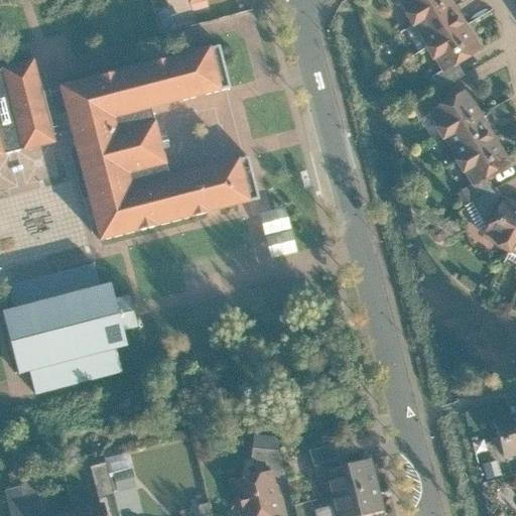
[(401,0),(416,23),(453,1),(450,0),(401,0)]
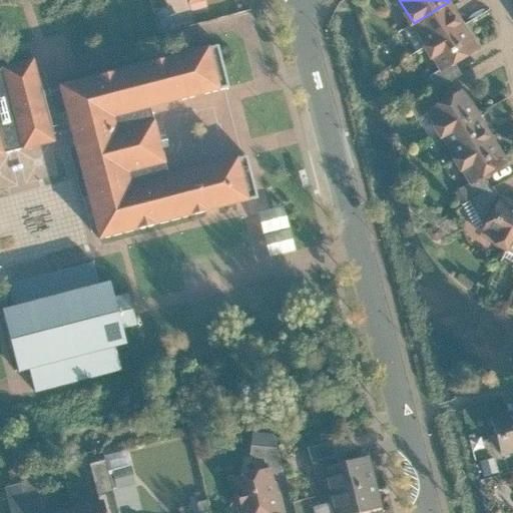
[(450,1),(414,23),(428,46),(464,25),(450,1)]
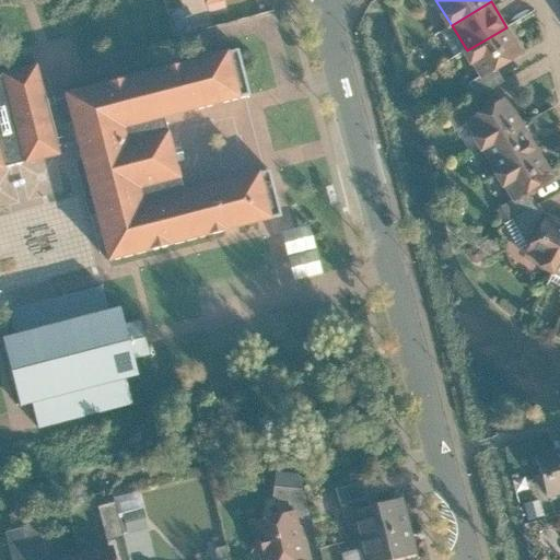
[(522,53),(506,27),(467,50),(481,76),(482,77),(497,68),(522,53)]
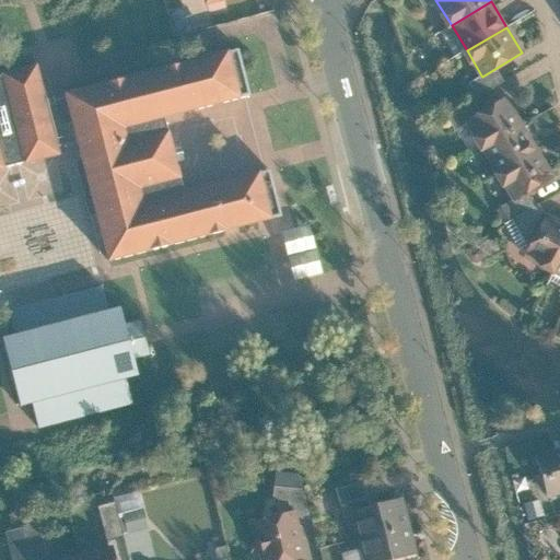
[(73,88),(74,93),(66,95),(53,98),(42,60),(35,62),(6,70),(7,72),(0,73),(0,170),(66,153),(63,142),(80,139),(113,260),(228,231),(238,228),(259,222),(283,216),(271,168),(195,188),(175,113),(253,94),(240,44),(73,88)]
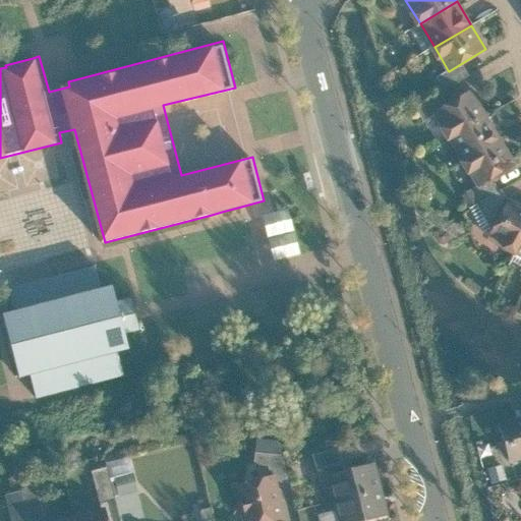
[(469,76),(462,63),(449,71),(448,70),(440,75),(447,89),(469,76)]
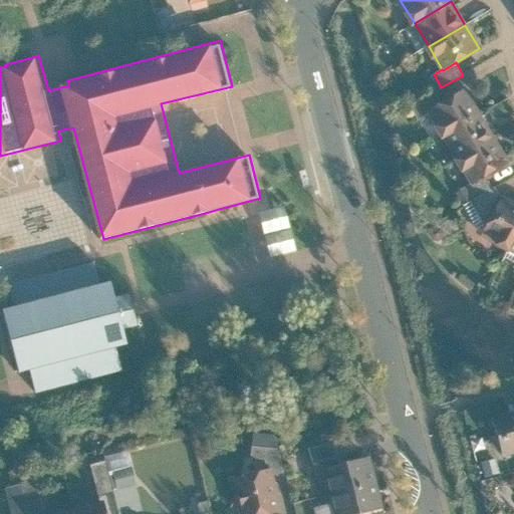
[(467,90),(443,103),(429,112),(444,138),(482,116),(467,90)]
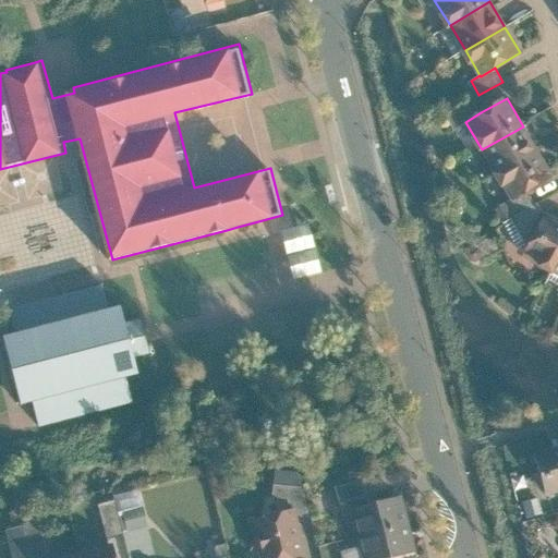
[(465,122),(481,112),(474,99),(447,116),(455,130),(465,122)]
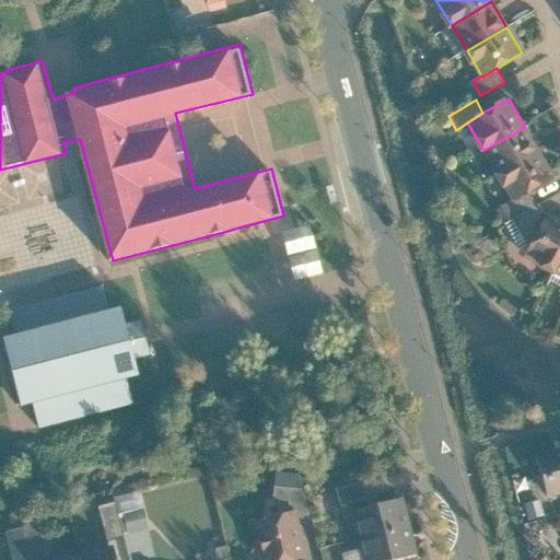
[(525,127),(483,150),(500,176),(541,151),(525,127)]
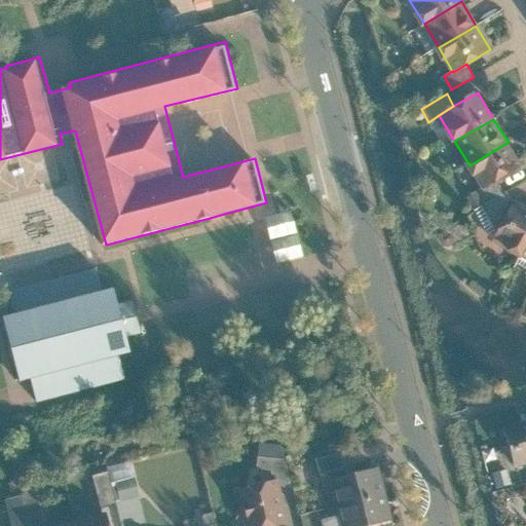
[(522,165),(509,142),(470,165),(483,188),(497,181),(522,165)]
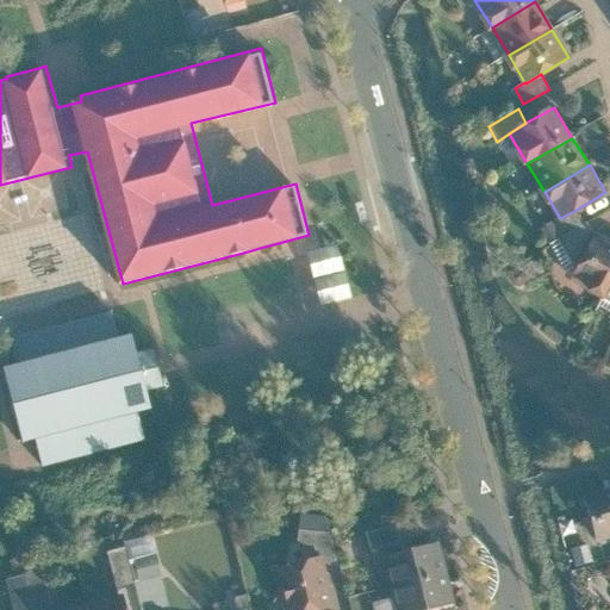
[(585,223),(577,210),(560,218),(547,226),(556,240),(560,237),(585,223)]
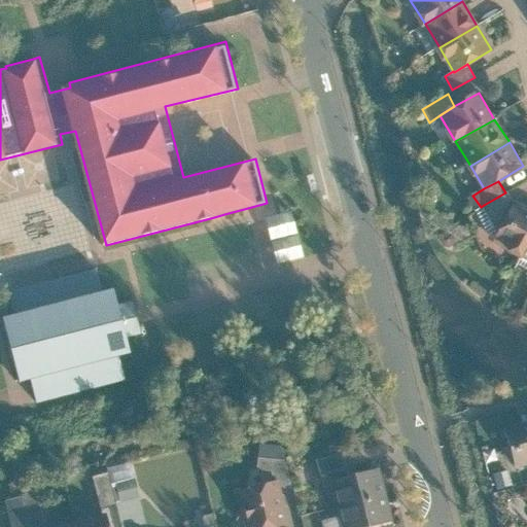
[(505,192),(484,205),(499,233),(515,203),(508,190),(505,192)]
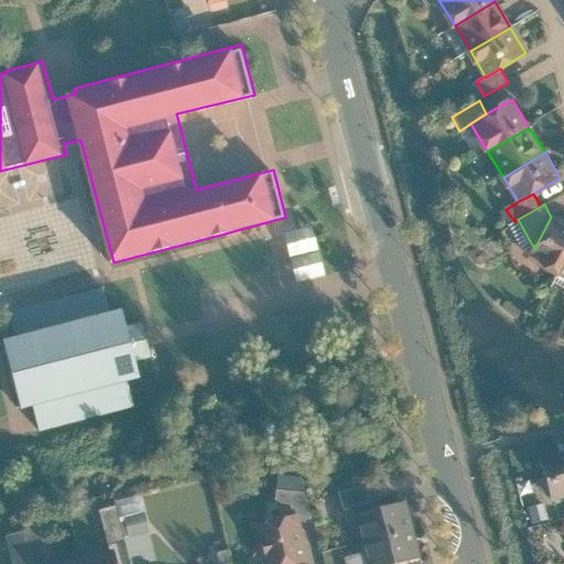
[(559,274),(563,263),(563,220),(553,215),(551,217),(534,249),(528,260),(559,274)]
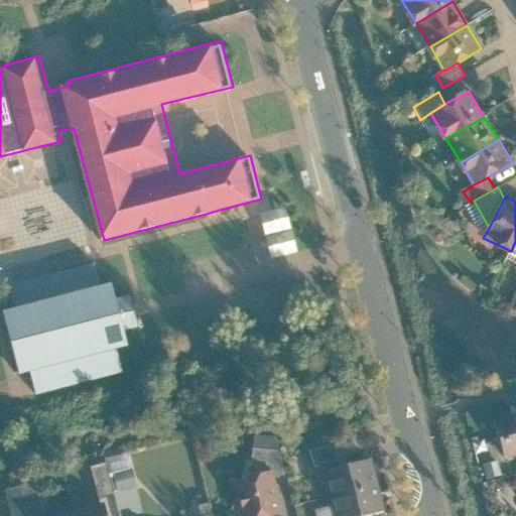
[(269,256),(296,252),(289,207),(263,211),(269,256)]
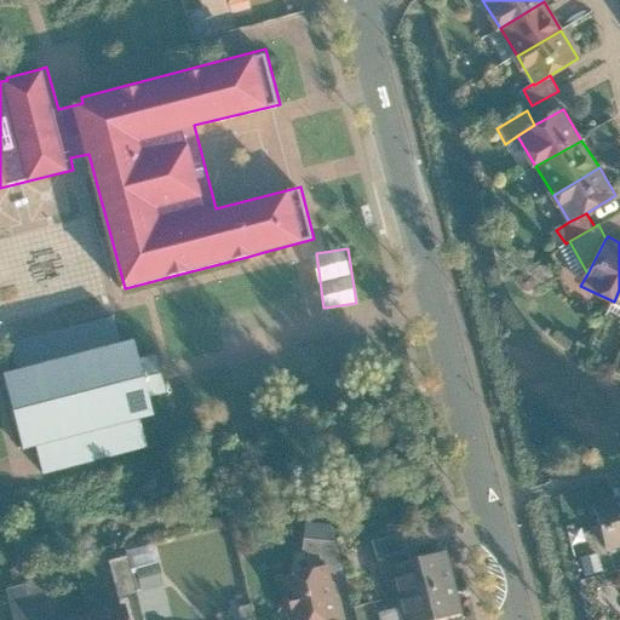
[(162,372),(158,354),(141,359),(135,338),(122,342),(115,314),(10,343),(18,371),(3,374),(23,449),(38,446),(45,475),(149,446),(142,419),(156,414),(151,397),(168,392),(162,372)]
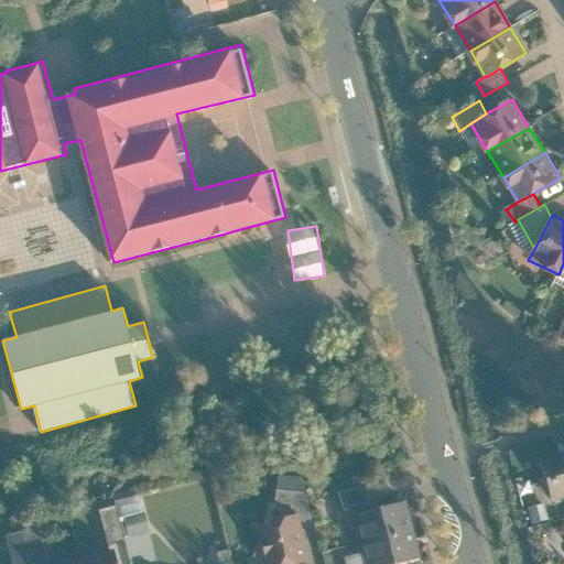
[(563,453),(543,458),(554,501),(563,498),(563,453)]
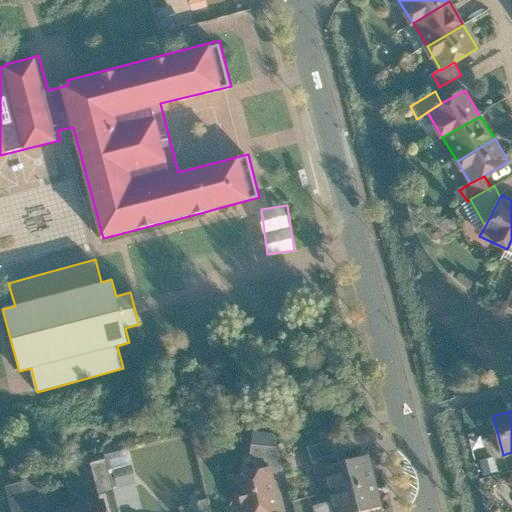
[(333,440),(307,447),(310,461),(336,455),(333,440)]
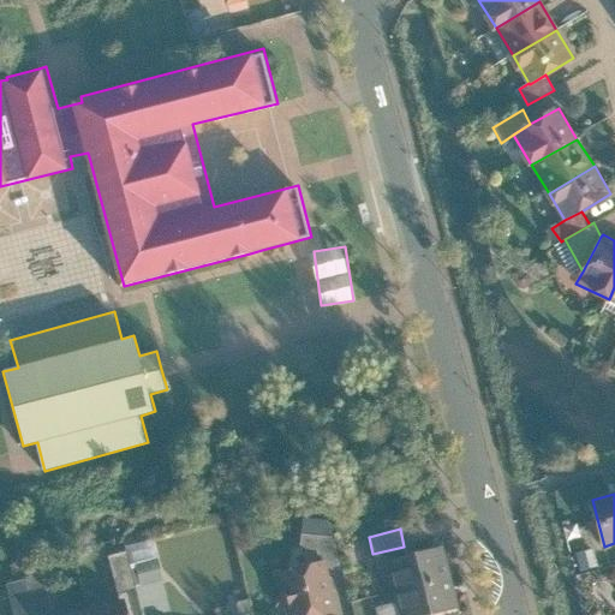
[(316,550),(320,561),(324,560),(327,569),(340,566),(333,537),(302,533),(300,548),(316,550)]
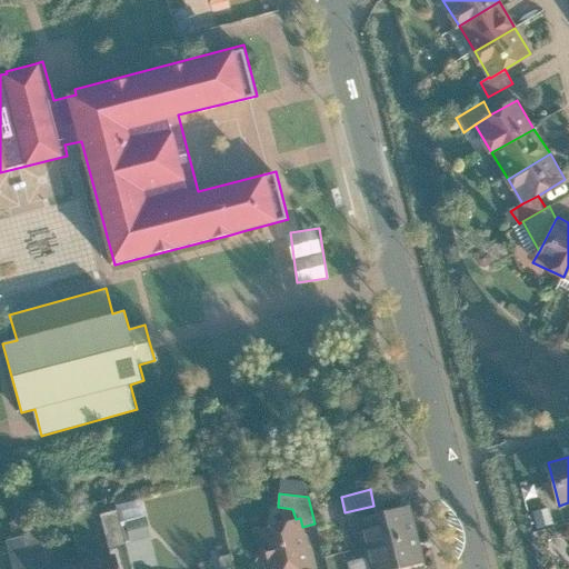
[(417,533),(410,506),(356,520),(361,538),(350,541),(351,550),(417,533)]
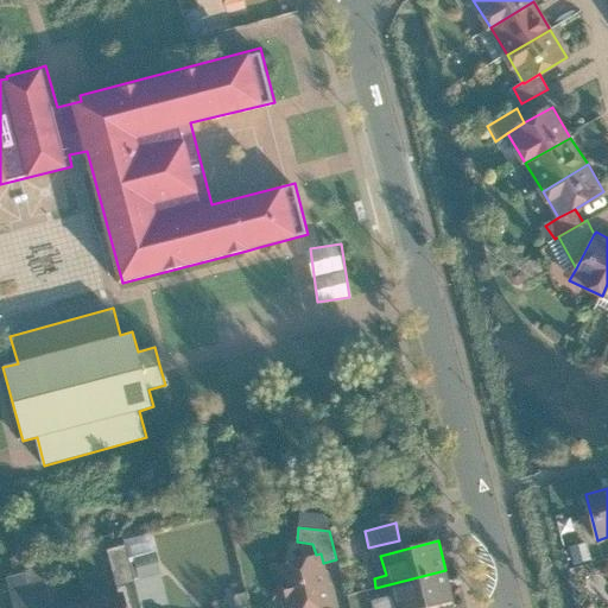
[(134,582),(124,545),(105,551),(115,588),(134,582)]
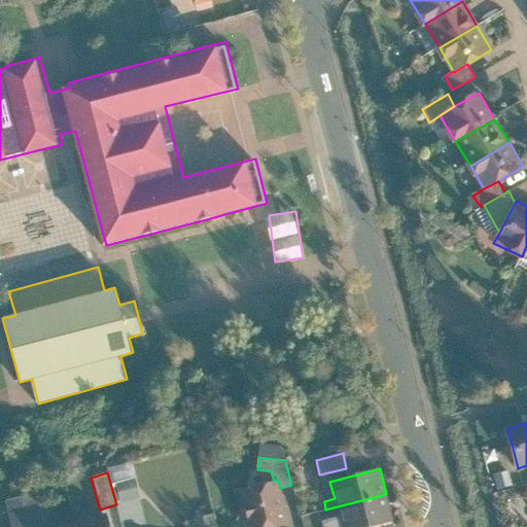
[(280,488),(278,480),(274,481),(236,491),(240,507),(236,515),(243,519),(245,526),(276,526),(289,524),(280,488)]
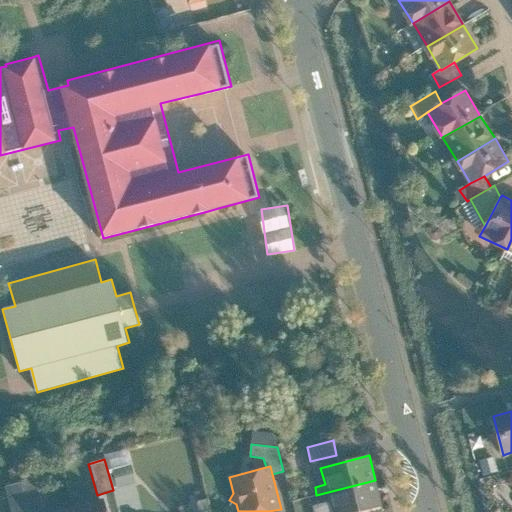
[(33,478),(17,482),(25,511),(37,511),(42,511),(33,478)]
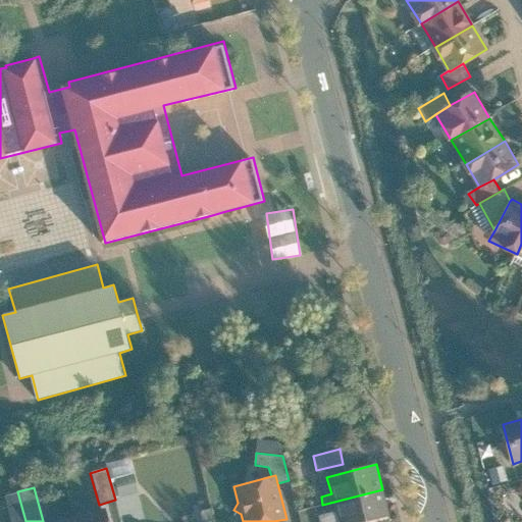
[(382,489),(322,505),(325,513),(335,512),(337,521),(366,521),(388,517),(382,489)]
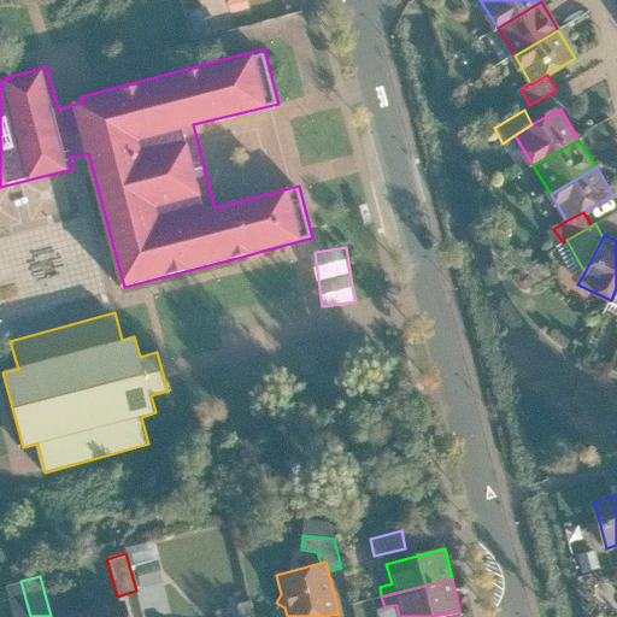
[(30,616),(21,581),(4,586),(12,616),(30,616)]
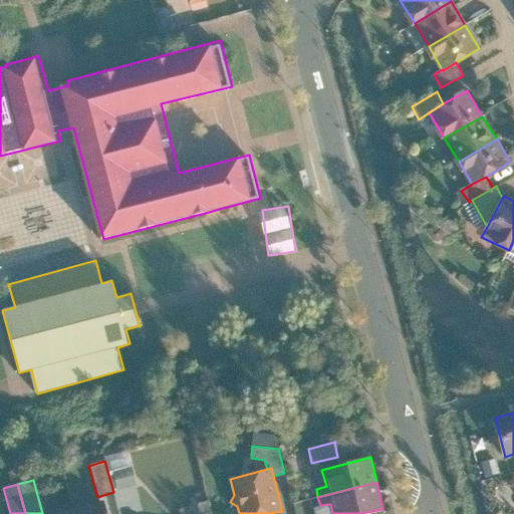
[(105,513),(102,500),(70,508),(71,513),(105,513)]
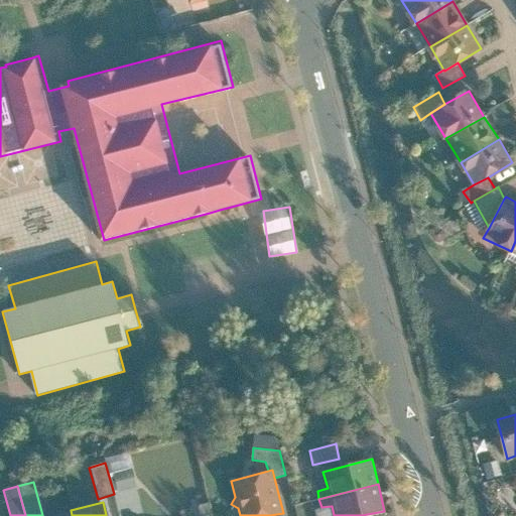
[(210,515),(208,503),(197,506),(199,515),(210,515)]
